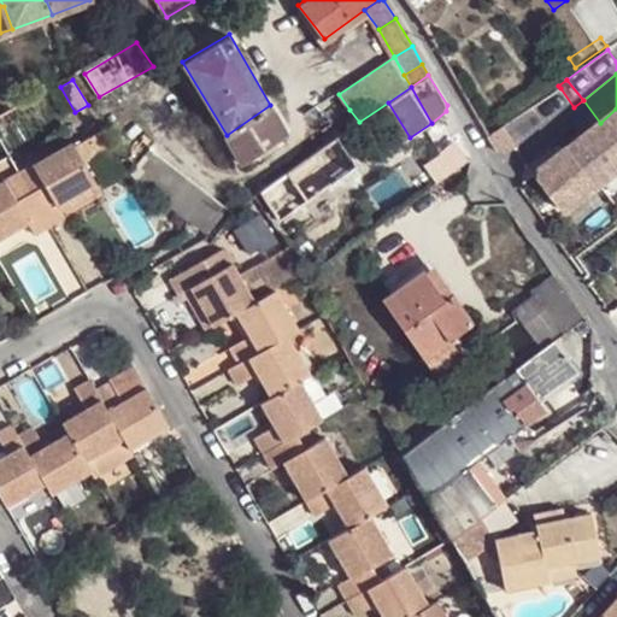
[(550,127),(574,107),(560,88),(534,107),(550,127)]
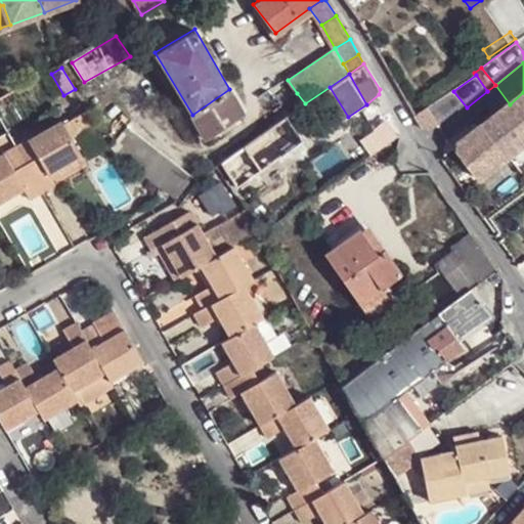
[(297,93),(288,80),(269,92),(278,105),(297,93)]
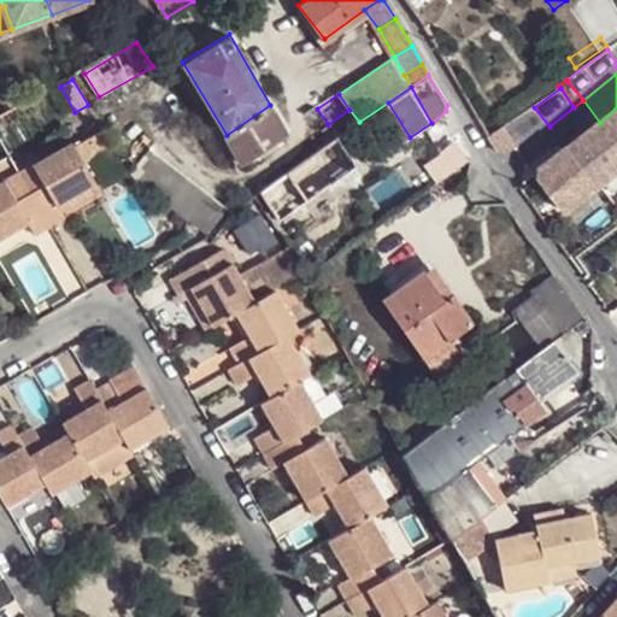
[(287,133),(270,105),(227,135),(242,163),(287,133)]
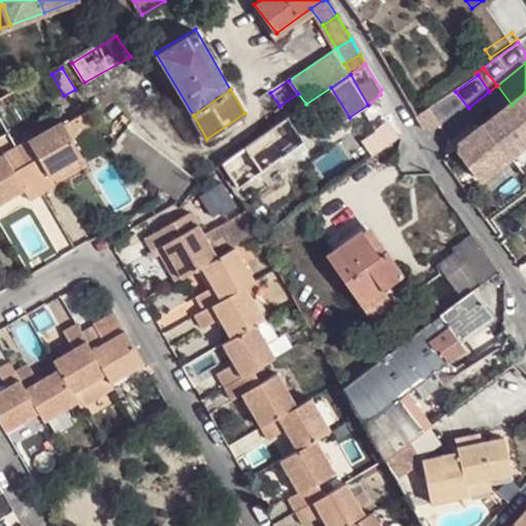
[(491,120),(518,155),(525,149),(525,92),(512,105),(491,120)]
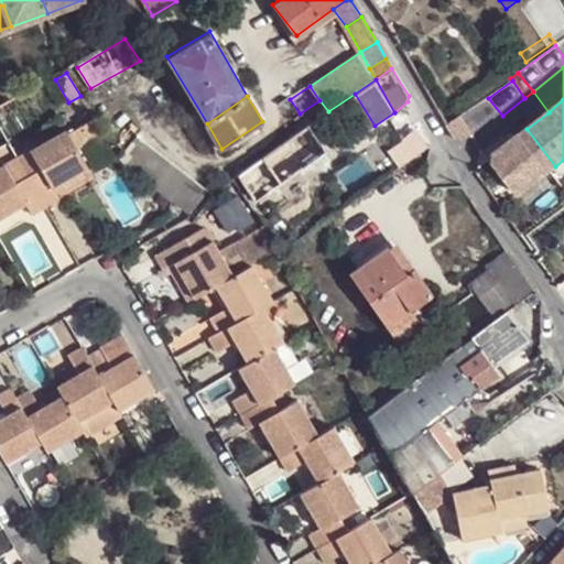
[(328,111),(320,100),(300,114),(307,127),(310,127),(328,111)]
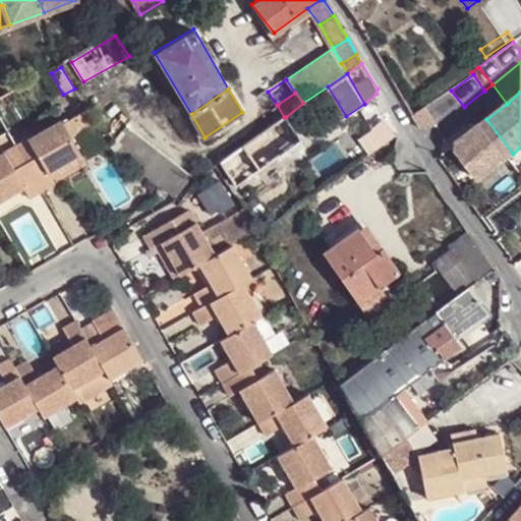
[(411,116),(417,126),(422,129),(429,130),(437,127),(446,120),(432,103),(411,116)]
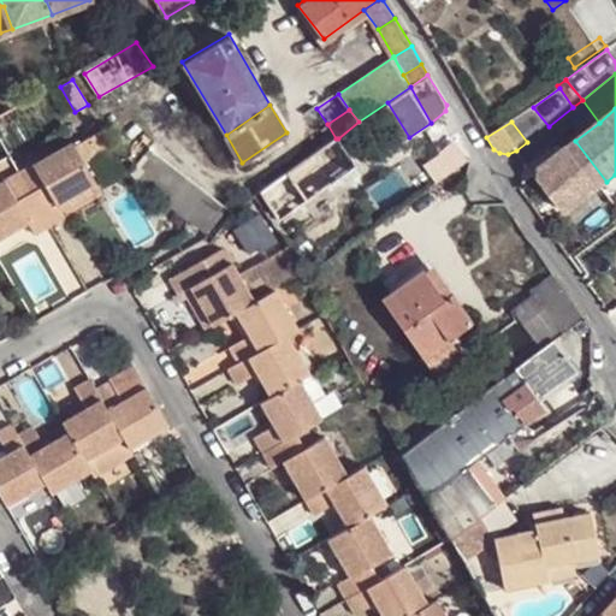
[(102,129),(71,147),(82,167),(114,149),(102,129)]
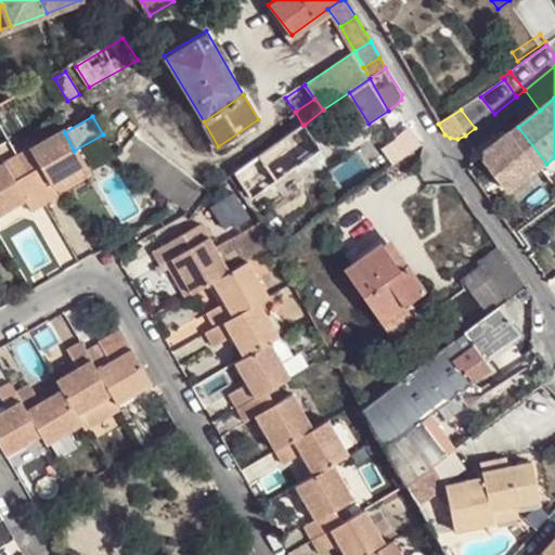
[(319,144),(305,125),(302,125),(236,171),(249,192),(273,175),(276,180),(298,165),(296,160),(319,144)]
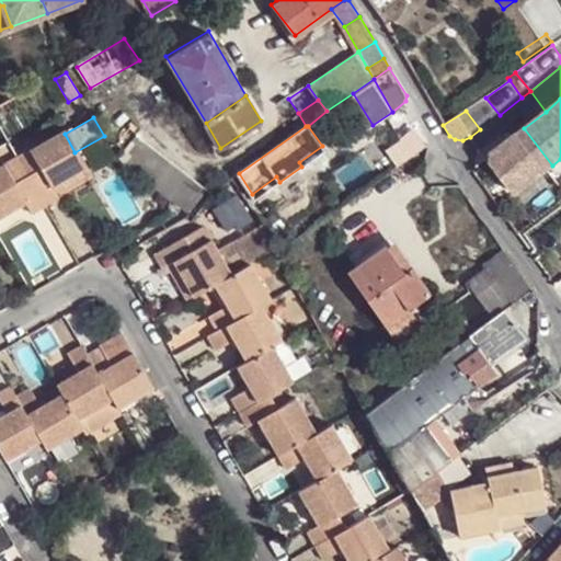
[(517,194),(552,165),(524,128),(493,153),(491,161),(517,194)]
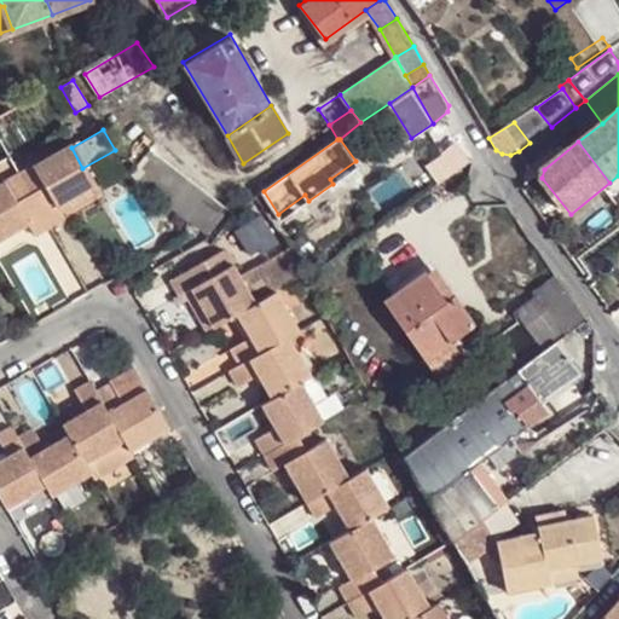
[(30,196),(50,230),(65,220),(59,208),(93,187),(82,168),(71,148),(70,144),(35,165),(47,186),(30,196)]
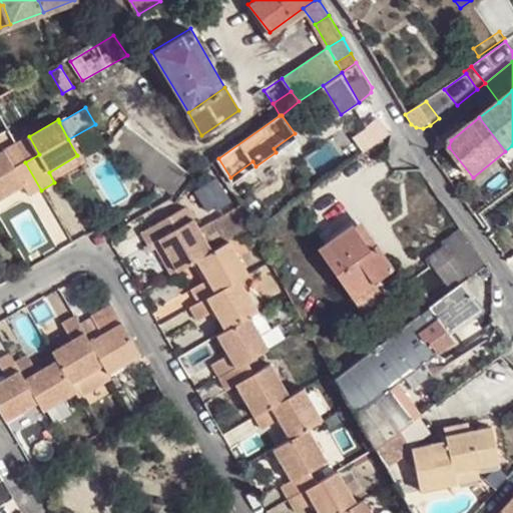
[(124,124),(108,147),(155,182),(173,195),(189,173),(124,124)]
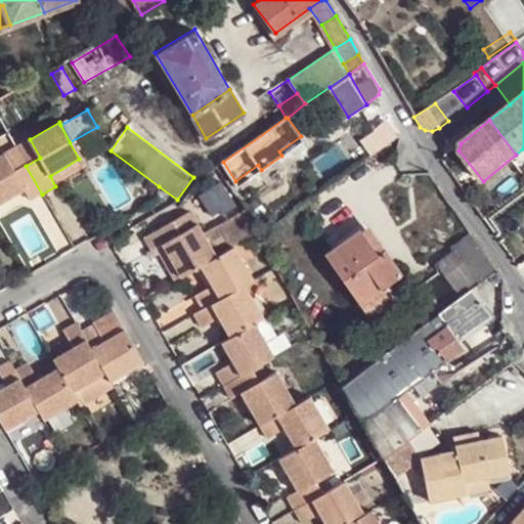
[(370,155),(397,136),(375,131),(360,141),(370,155)]
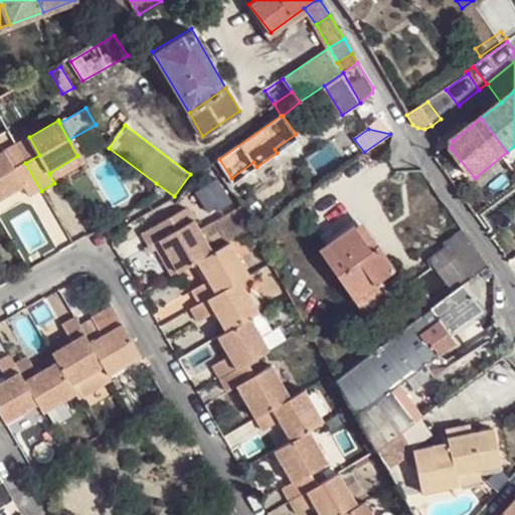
[(39,155),(29,137),(15,144),(25,163),(39,155)]
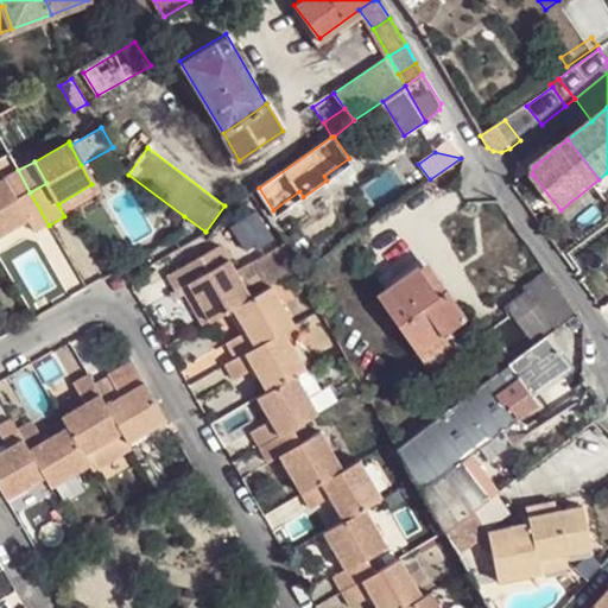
[(30,192),(18,170),(1,181),(12,201),(30,192)]
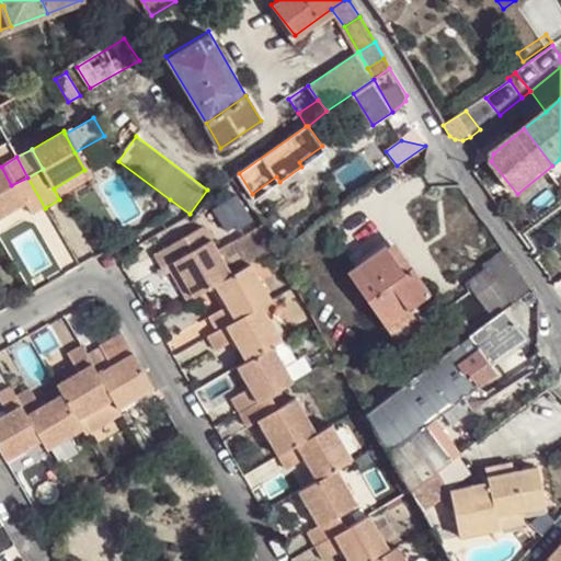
[(1,167),(0,167),(0,218),(24,206),(30,217),(45,208),(27,178),(11,185),(1,167)]
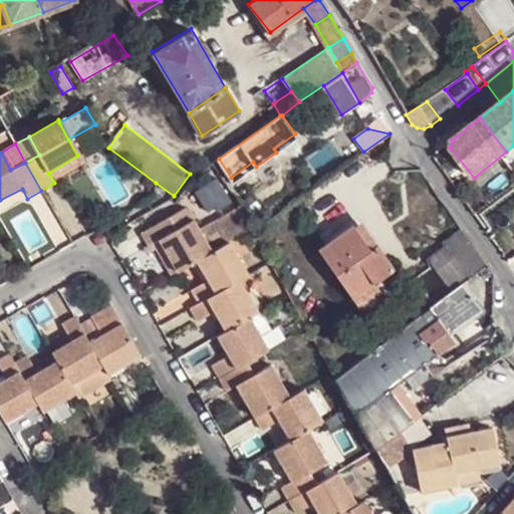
[(187,206),(142,232),(151,248),(160,243),(178,273),(195,263),(213,252),(201,232),(195,220),(187,206)]
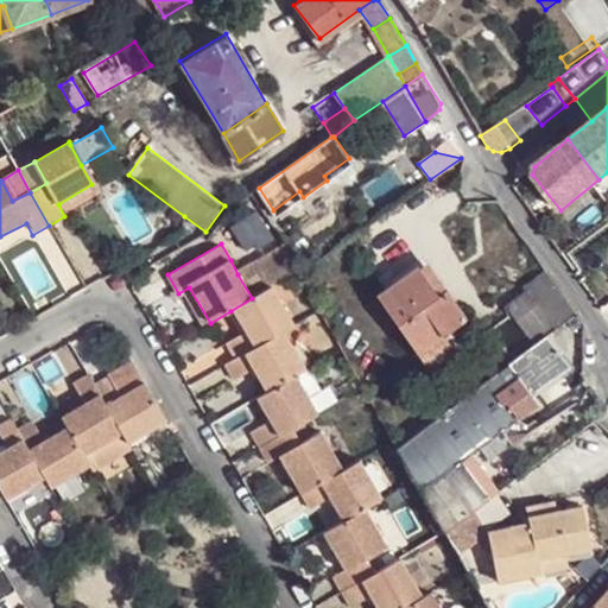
[(255,265),(238,274),(252,298),(270,289),(301,271),(293,253),(289,246),(255,265)]
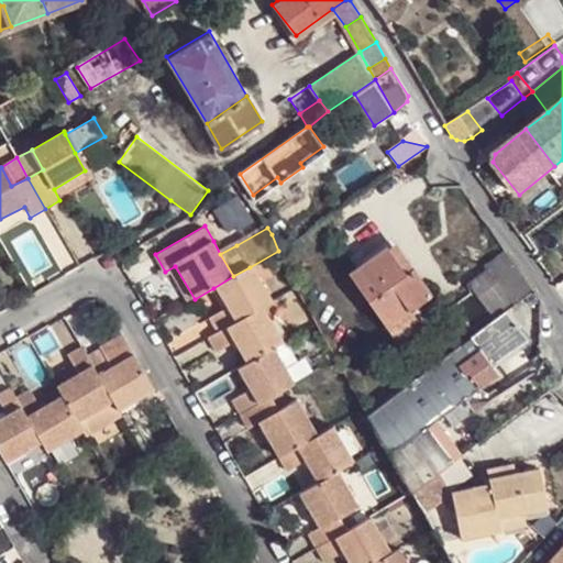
[(229,232),(213,241),(220,254),(236,245),(229,232)]
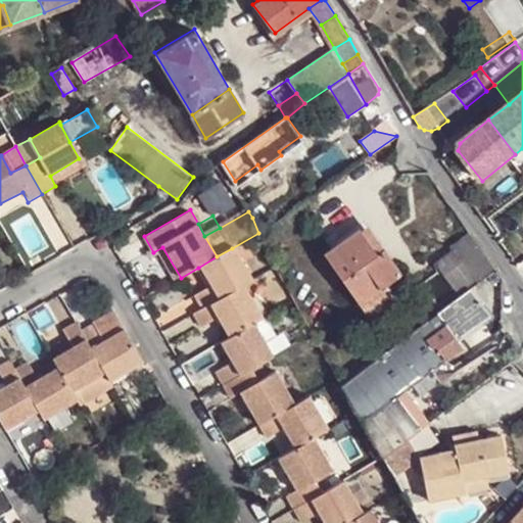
[(457,247),(477,277),(492,265),(464,222),(447,234),(457,247)]
